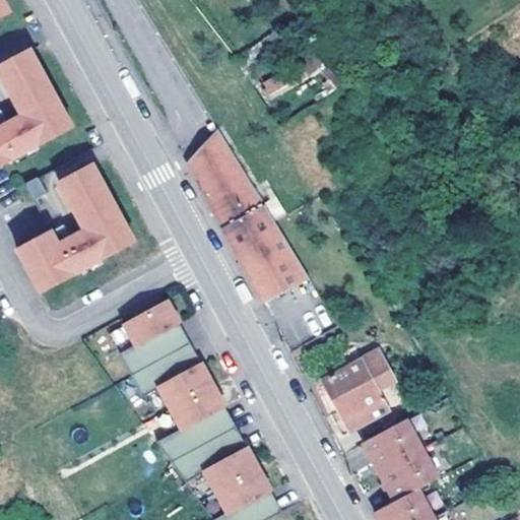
[(39,65),(21,35),(0,47),(0,163),(71,124),(39,65)]
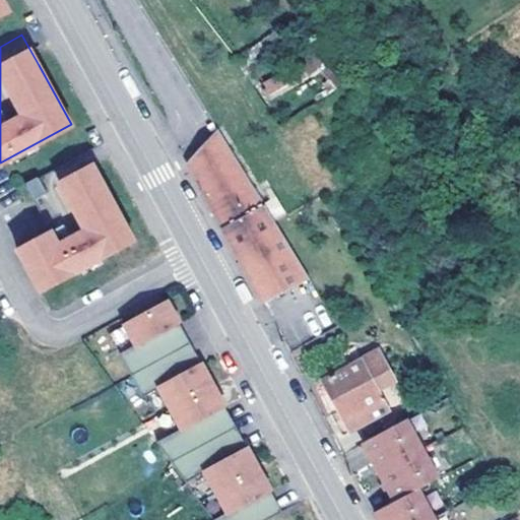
[(317,48),(282,70),(294,86),(295,87),(320,71),(332,90),(343,84),(317,48)]
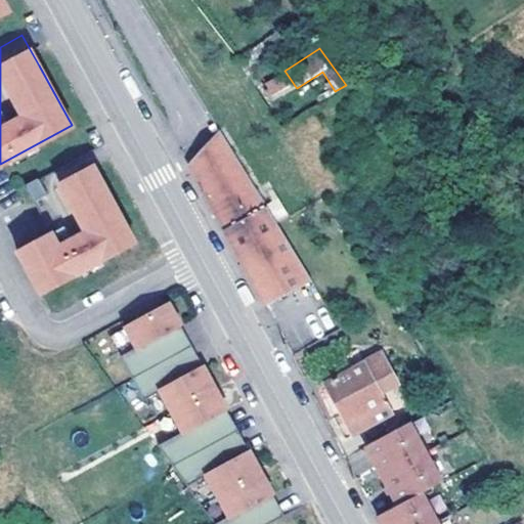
[(296,87),(285,71),(263,84),(273,100),(296,87)]
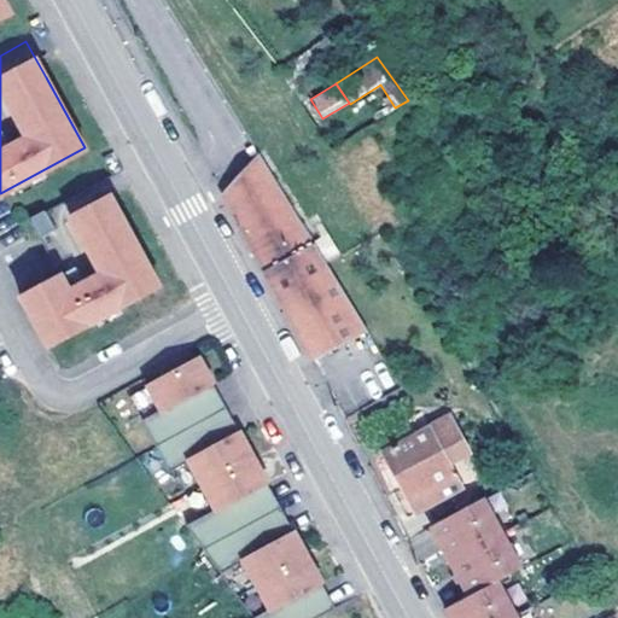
[(244,182),(221,196),(313,360),(324,354),(365,332),(267,170),(244,182)]
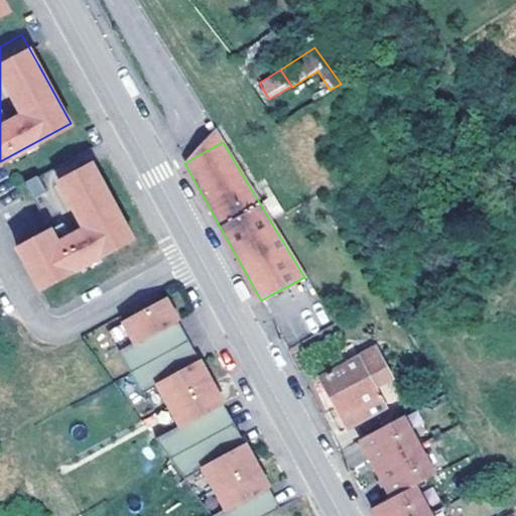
[(84,148),(22,181),(48,228),(15,246),(38,288),(133,237),(84,148)]
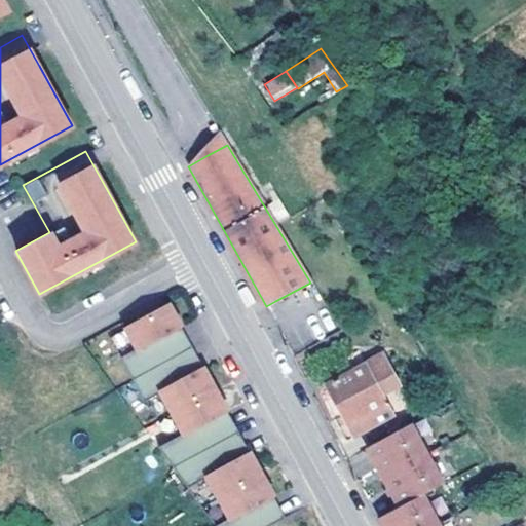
[(181,324),(168,301),(124,326),(137,346),(120,355),(144,399),(160,390),(186,437),(175,445),(160,454),(179,481),(187,494),(205,482),(228,524),(225,525),(269,525),(279,520),(267,498),(274,494),(251,450),(242,454),(220,413),(227,409),(203,365),(196,369),(174,328),(181,324)]
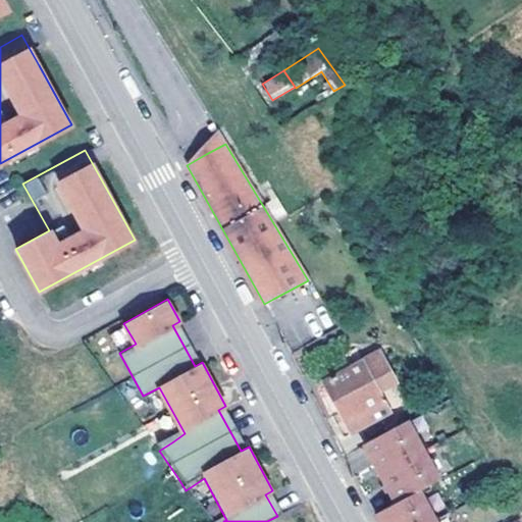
[(202,362),(179,321),(172,325),(195,366),(202,362)]
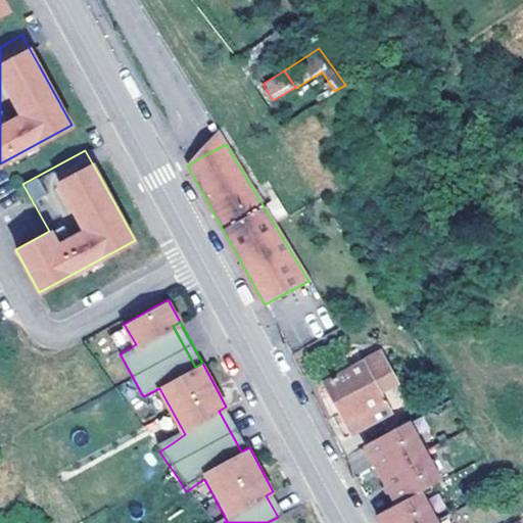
[(136,344),(124,324),(108,332),(120,353),(136,344)]
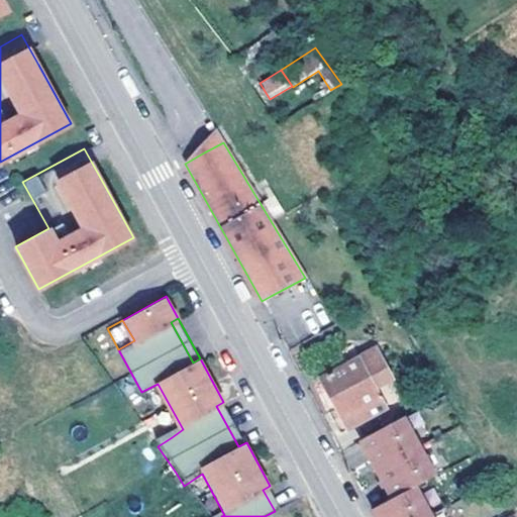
[(373,385),(391,376),(376,347),(357,356),(349,342),(311,363),(333,405),(344,400),(355,422),(384,407),(373,385)]
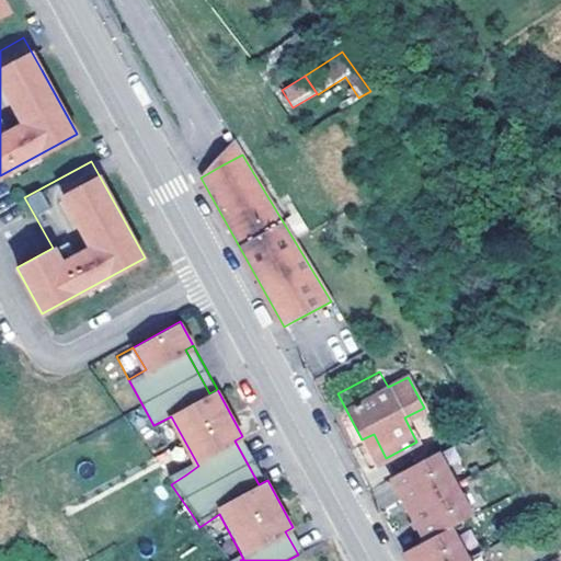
[(171,416),(153,425),(186,474),(198,466),(171,416)]
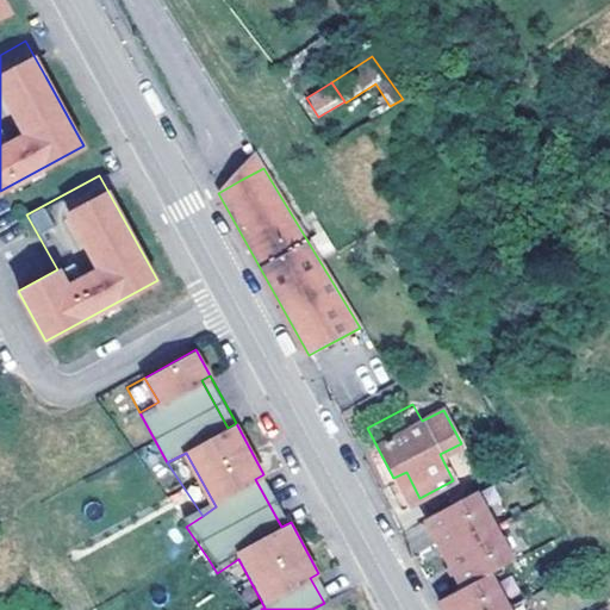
[(419,498),(406,472),(393,478),(386,481),(399,509),(419,498)]
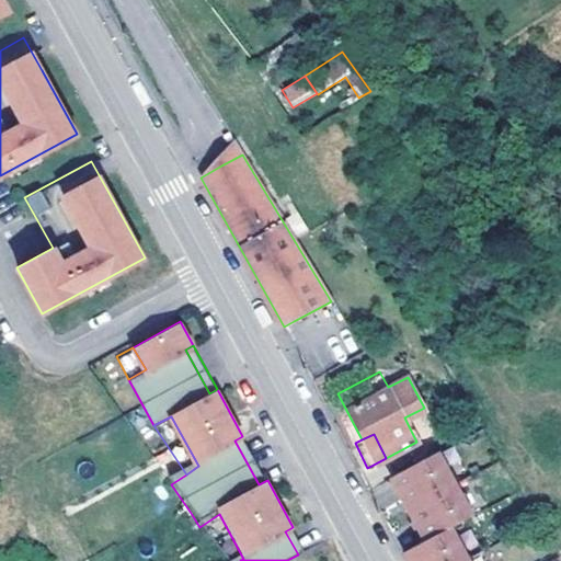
[(267,480),(242,436),(235,441),(259,484),(267,480)]
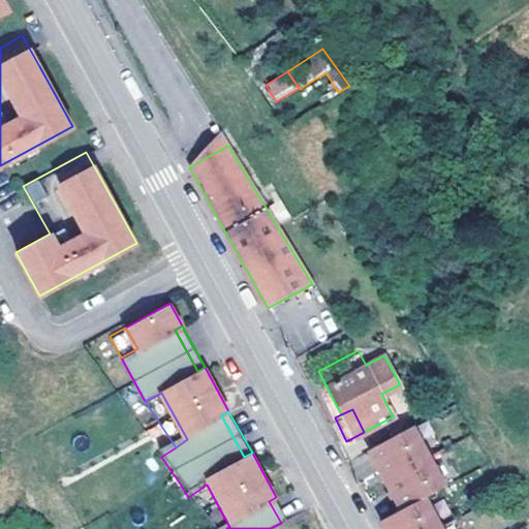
[(444,483),(411,424),(368,447),(369,449),(379,468),(390,487),(400,505),(401,507),(385,517),(392,528),(443,528),(425,495),(444,483)]
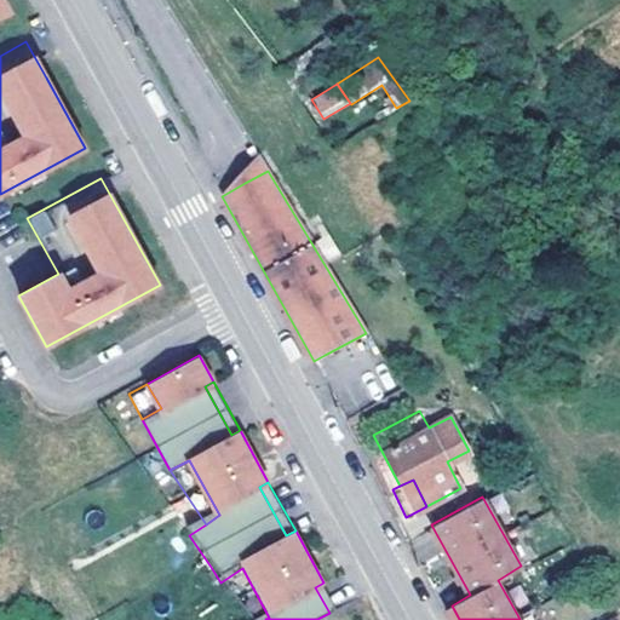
[(432,527),(428,530),(440,551),(445,549),(432,527)]
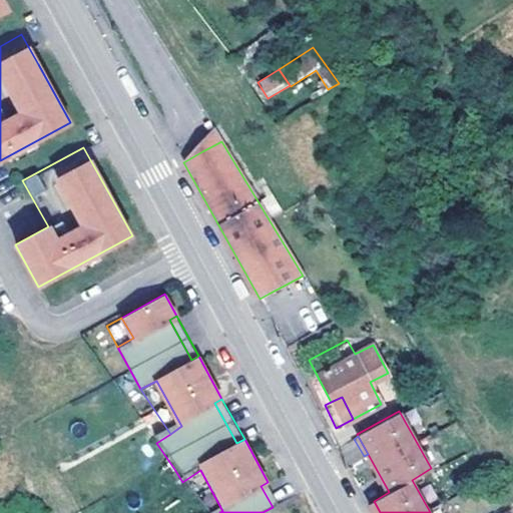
[(200,470),(182,482),(203,512),(219,512),(222,511),(200,470)]
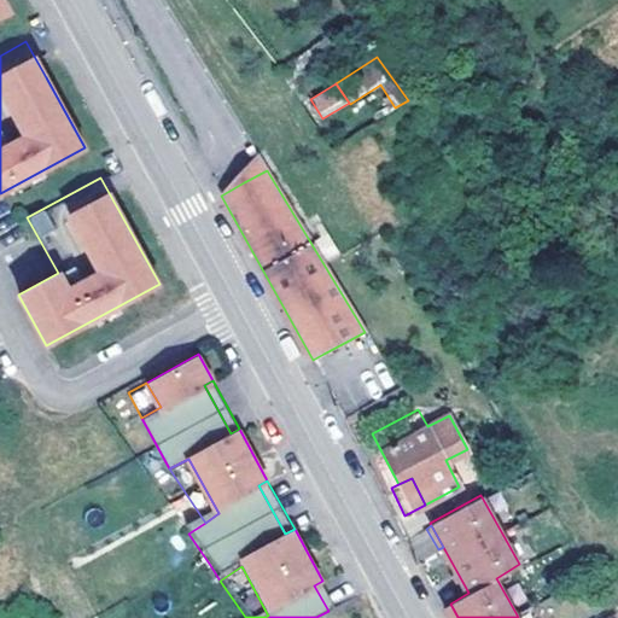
[(455,569),(450,572),(462,594),(467,590),(455,569)]
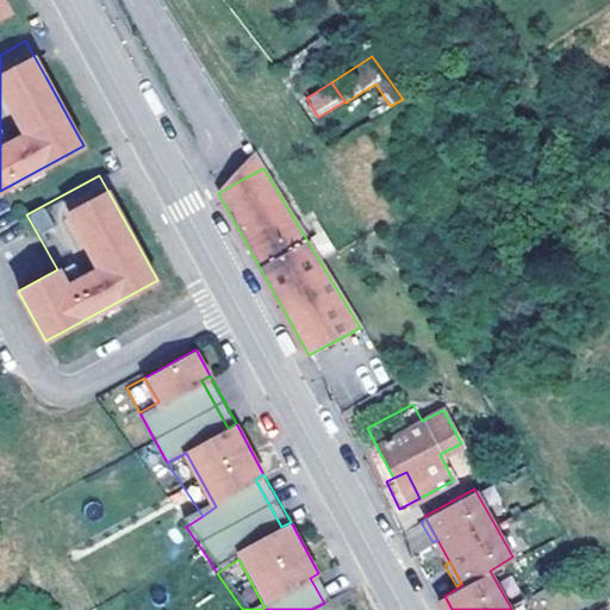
[(318,573),(310,578),(324,603),(331,597),(318,573)]
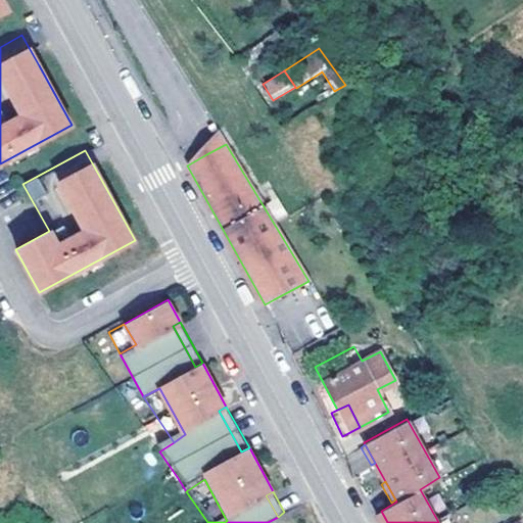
[(387,522),(381,511),(376,513),(381,522),(387,522)]
